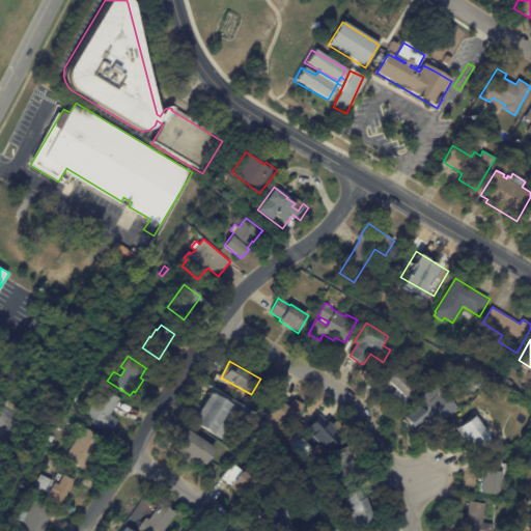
[(390,397),(396,390),(386,381),(399,366),(404,370),(408,366),(413,371),(410,374),(420,384),(410,396),(411,397),(399,411),(387,400),(390,397)]
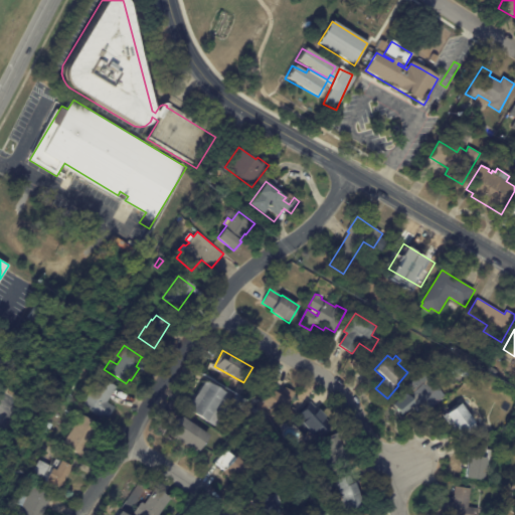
[(80,369),(83,363),(90,365),(87,371),(80,369)]
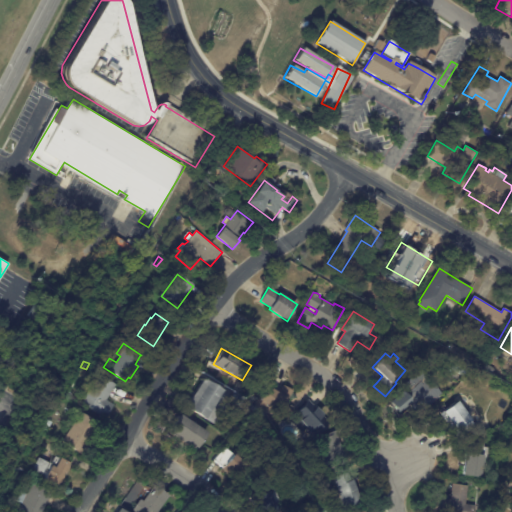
[(464,376),(452,368),(456,362),(468,371),(464,376)]
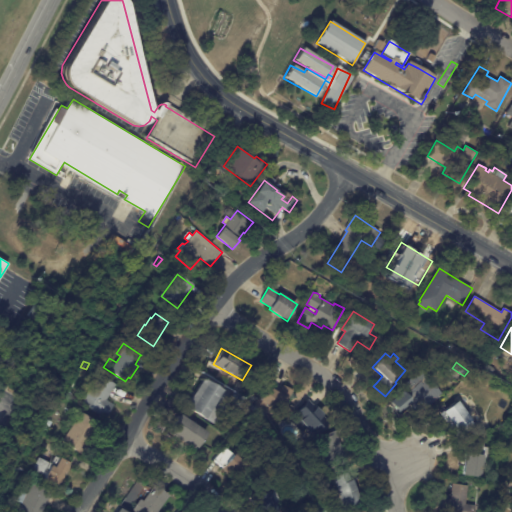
[(494,369),(491,374),(484,370),(487,365),(494,369)]
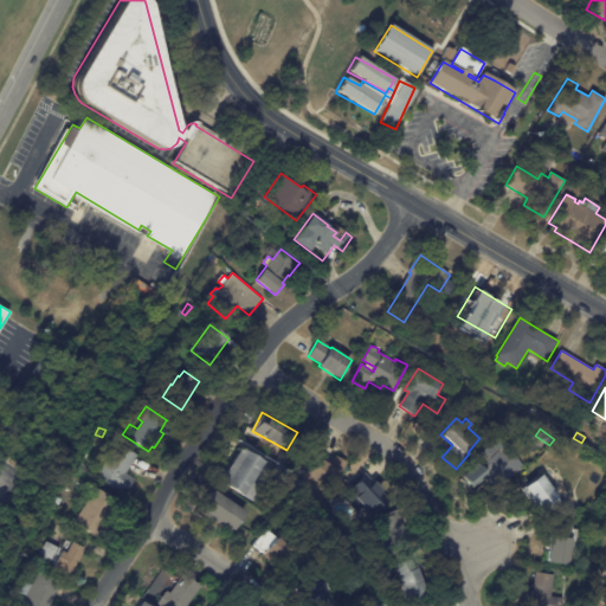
[(485,481),(484,479),(472,489),(461,476),(479,462),(476,457),(492,444),(494,445),(503,438),(526,465),(492,491),(485,481)]
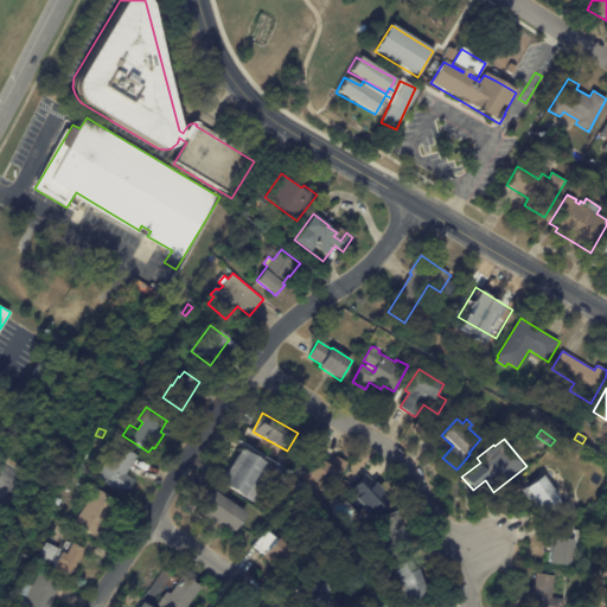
[(325,445),(337,451),(331,461),(333,462),(338,454),(350,461),(333,490),(330,487),(326,494),(302,480),(314,461),(315,464),(321,454),(319,453),(325,443),(325,445)]
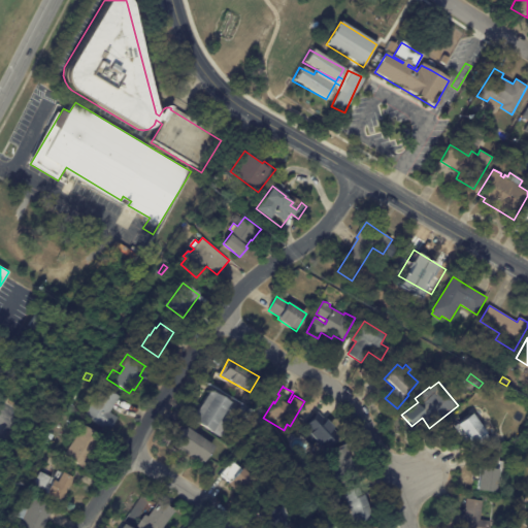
[(119,399),(109,413),(118,418),(108,432),(85,417),(104,387),(120,397),(119,399)]
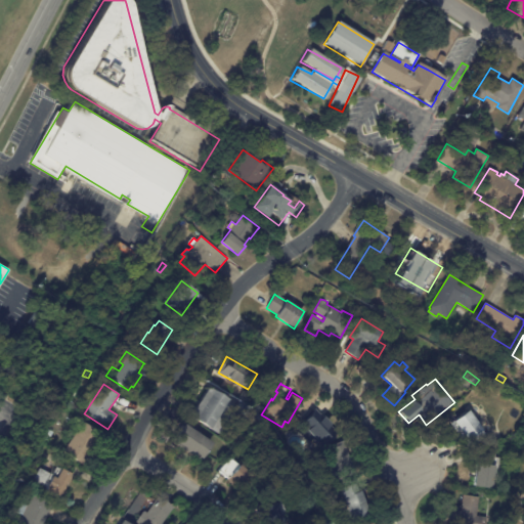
[(243,402),(252,407),(247,417),(237,410),(222,436),(191,417),(209,387),(229,400),(228,401),(239,407),(243,402)]
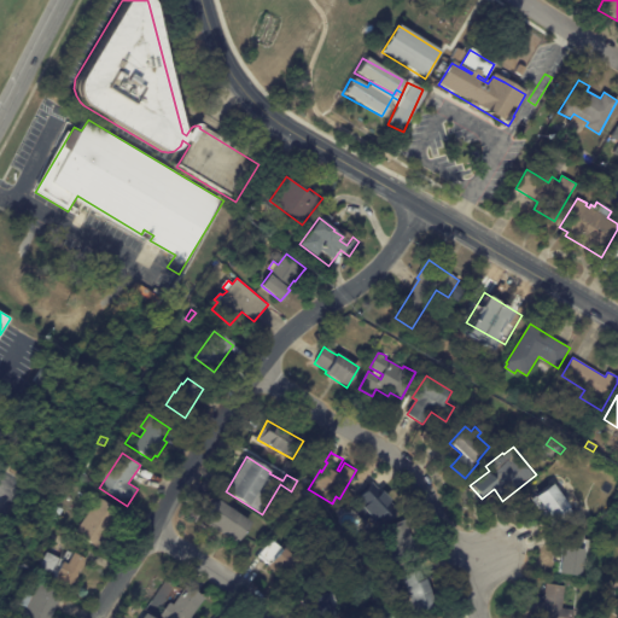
[(373,484),(398,508),(382,526),(372,517),(366,523),(355,511),(360,505),(355,501),(372,483),(373,484)]
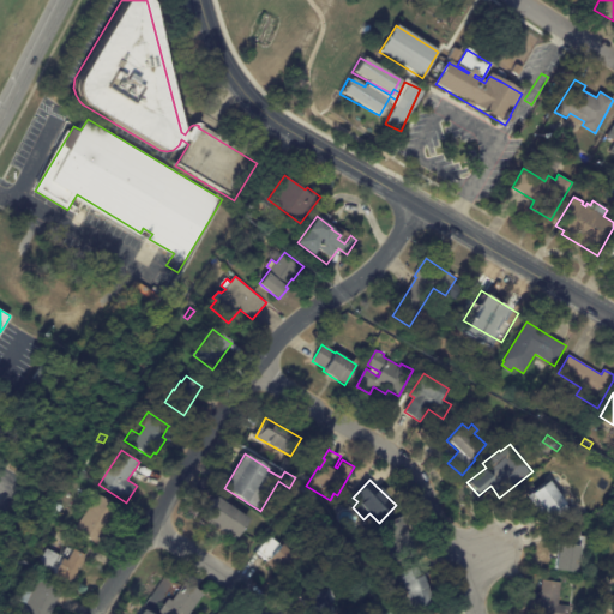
[(566,505),(548,517),(531,494),(549,481),(566,504),(566,505)]
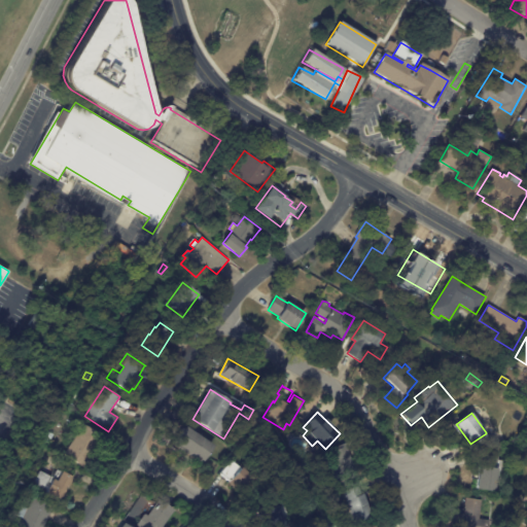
[(102,440),(84,468),(63,454),(82,424),(103,438),(102,440)]
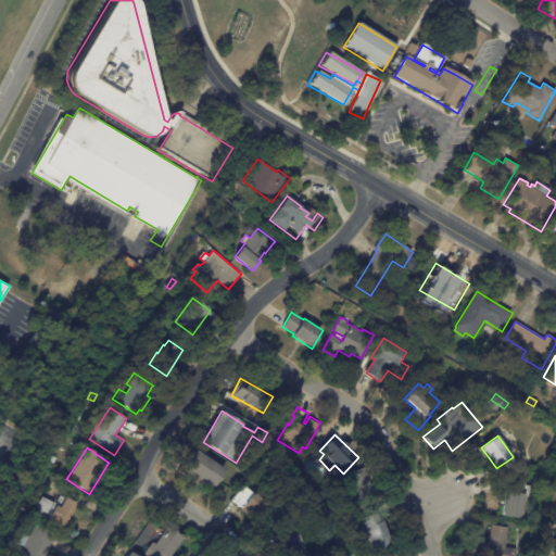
[(225,472),(213,489),(182,469),(194,451),(226,470),(225,472)]
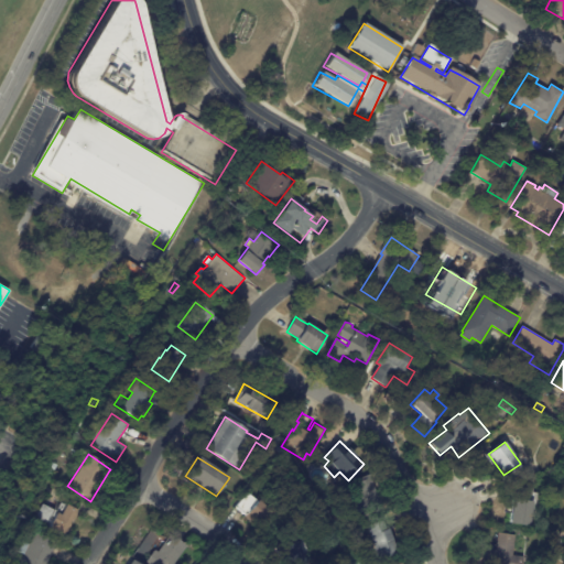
[(293,464),(299,469),(295,474),(290,468),(293,464)]
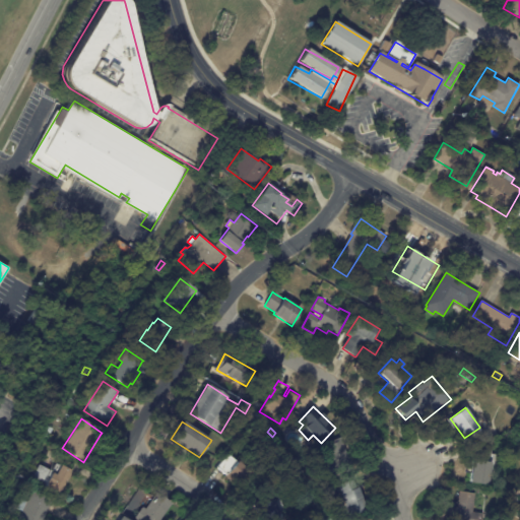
[(343,442),(356,469),(325,483),(322,476),(317,478),(313,470),(327,464),(324,457),(332,453),(328,444),(341,438),(343,442)]
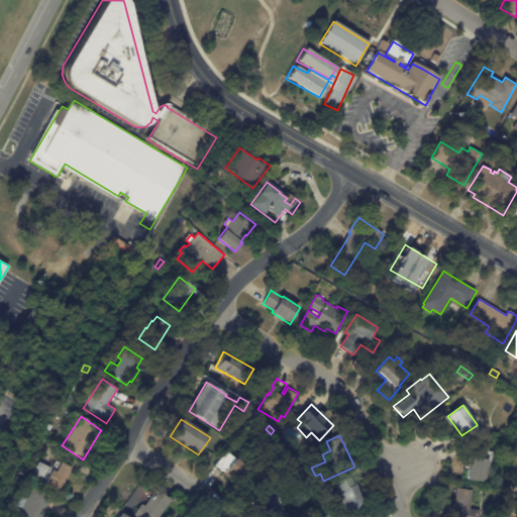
[(489,448),(490,448),(490,451),(494,452),(491,474),(487,474),(486,483),(468,480),(473,445),(489,448)]
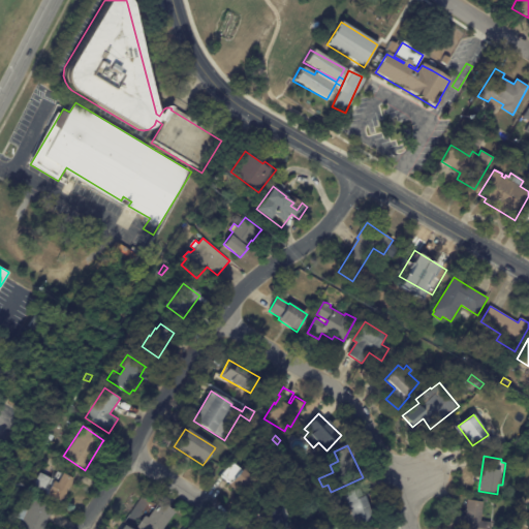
[(241,491),(221,475),(230,463),(241,470),(242,469),(259,484),(249,497),(241,491)]
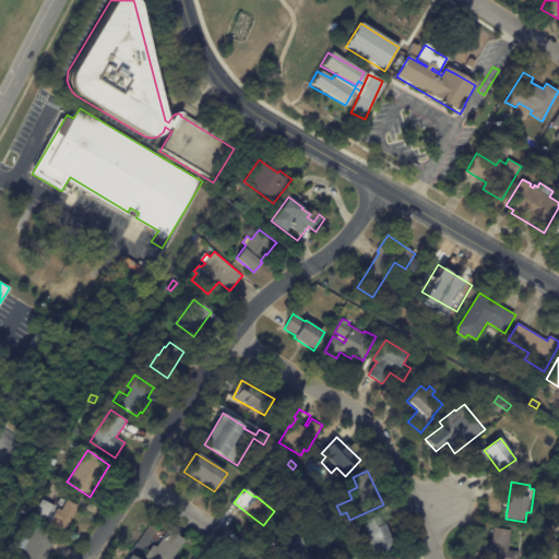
[(67,503),(73,507),(61,531),(46,523),(47,520),(34,513),(40,500),(54,507),(58,499),(67,503)]
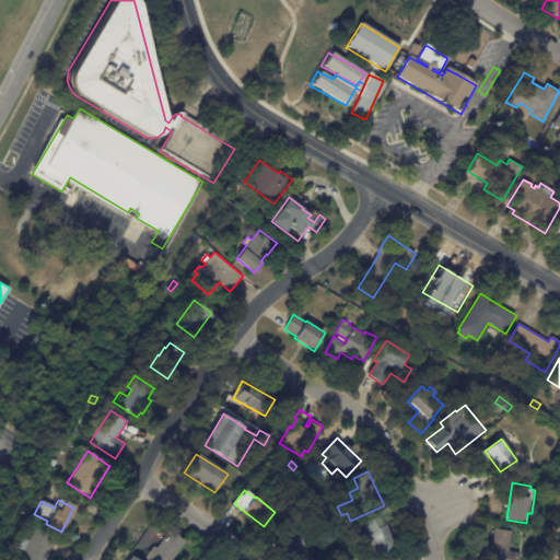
[(382,518),(385,526),(387,525),(392,536),(394,536),(399,548),(378,557),(377,553),(371,556),(362,536),(370,533),(366,523),(381,517),(382,518)]
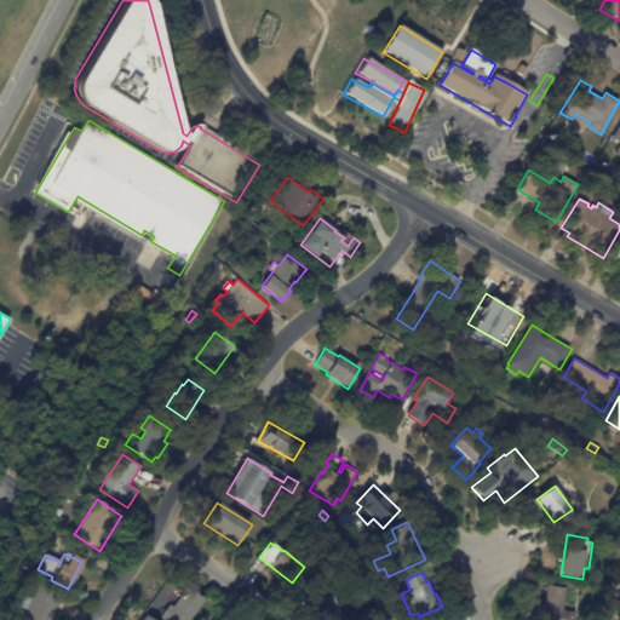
[(148,608),(161,583),(176,591),(170,602),(165,600),(156,613),(148,608)]
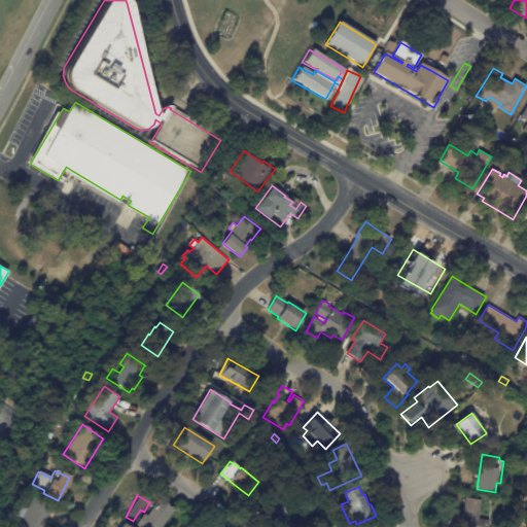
[(53,508),(43,526),(18,526),(23,519),(16,516),(21,506),(27,510),(32,497),(53,507),(53,508)]
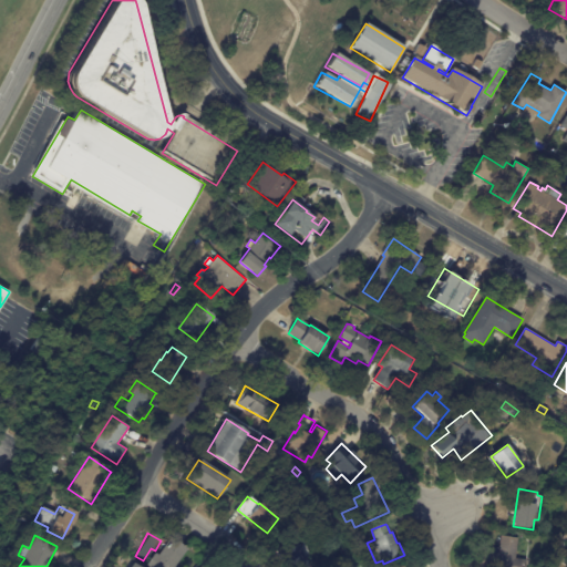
[(480,566),(482,552),(498,554),(502,536),(519,538),(517,558),(527,560),(526,566),(480,566)]
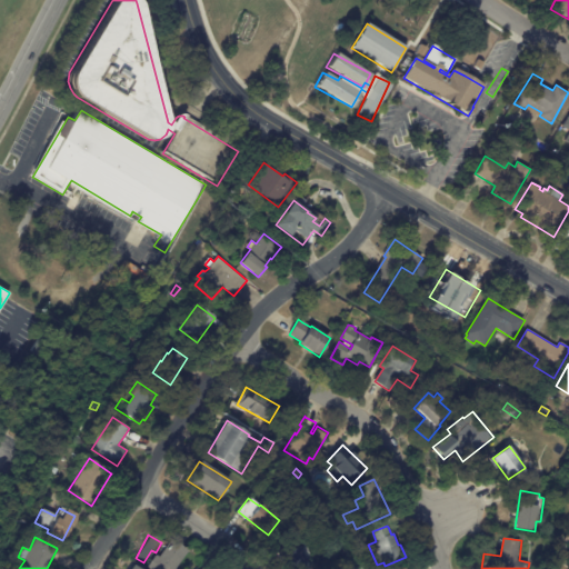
[(173,542),(187,551),(175,568),(147,568),(146,568),(153,556),(158,558),(169,539),(173,542)]
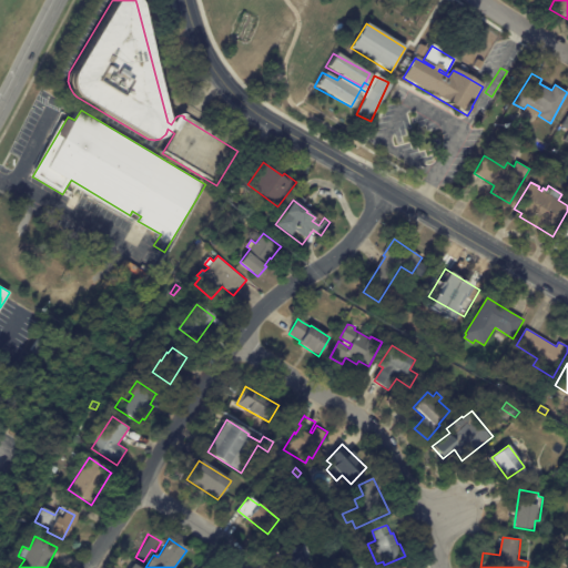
[(300,547),(310,567),(287,567),(281,555),(298,546),(300,547)]
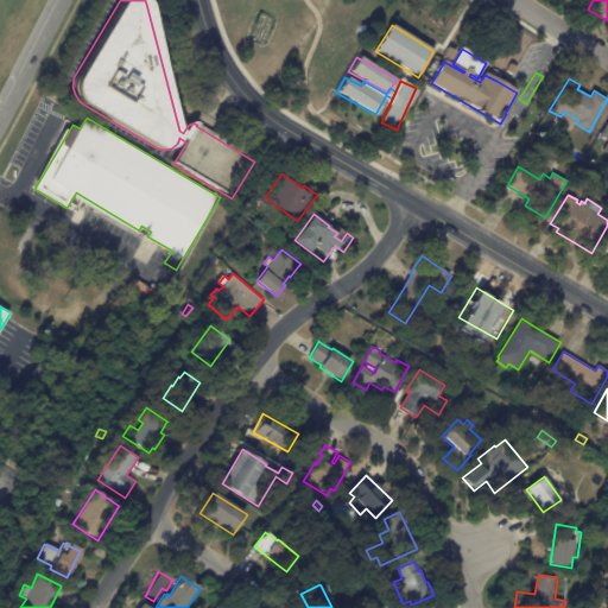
[(398,597),(401,607),(375,607),(398,597)]
